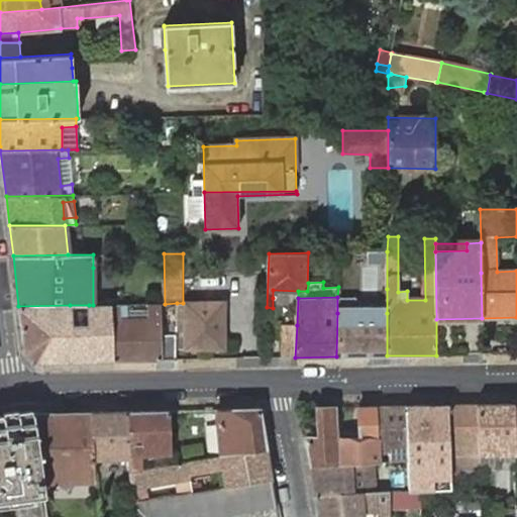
[(210,303),(183,303),(177,303),(176,312),(186,312),(186,348),(223,349),(224,303),(218,303),(210,303)]
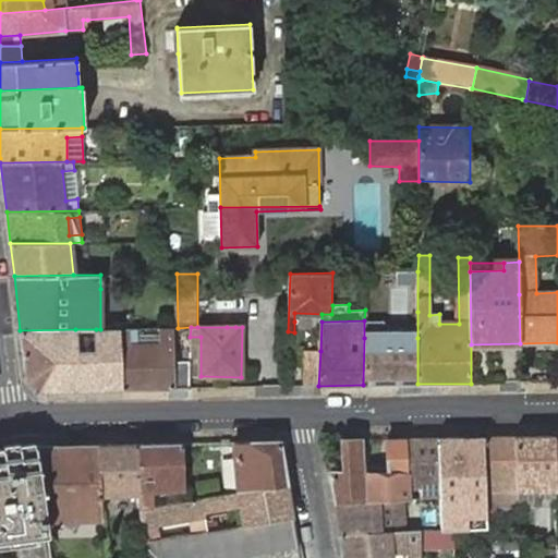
[(121,329),(123,390),(173,388),(172,361),(171,334),(161,335),(161,343),(137,344),(136,328),(121,329)]
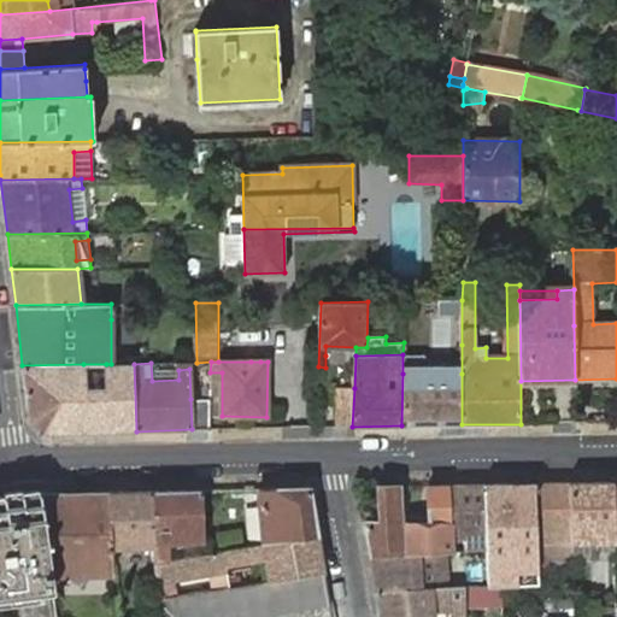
[(43,433),(136,432),(134,364),(111,364),(106,364),(107,387),(84,388),(83,364),(22,365),(30,422),(43,433)]
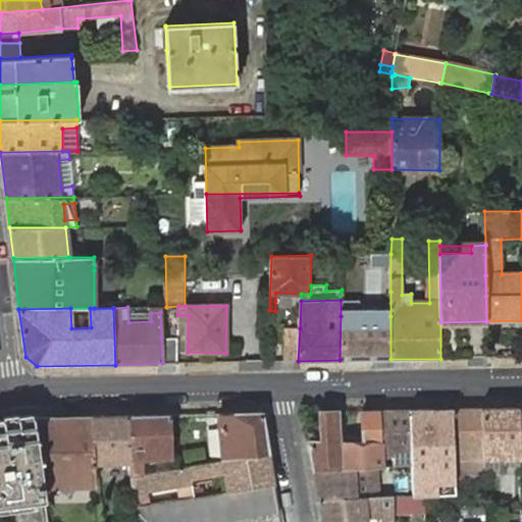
[(188,315),(177,315),(177,336),(177,352),(188,352),(188,315)]
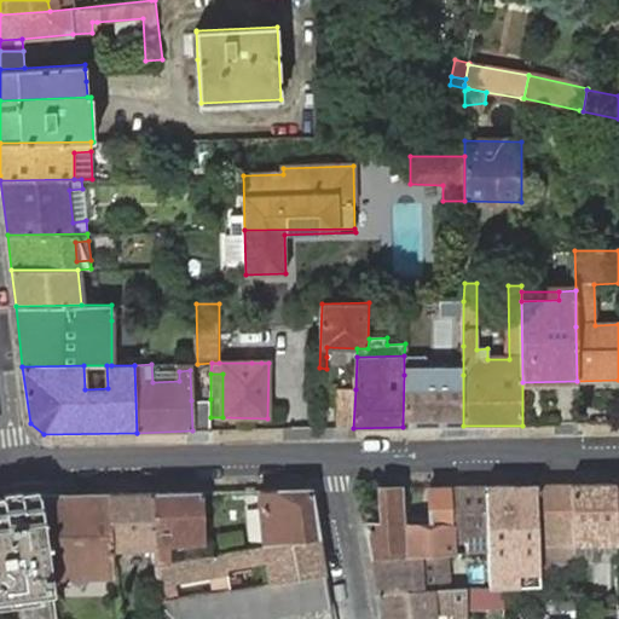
[(403,427),(463,426),(463,375),(449,375),(404,375),(403,427)]
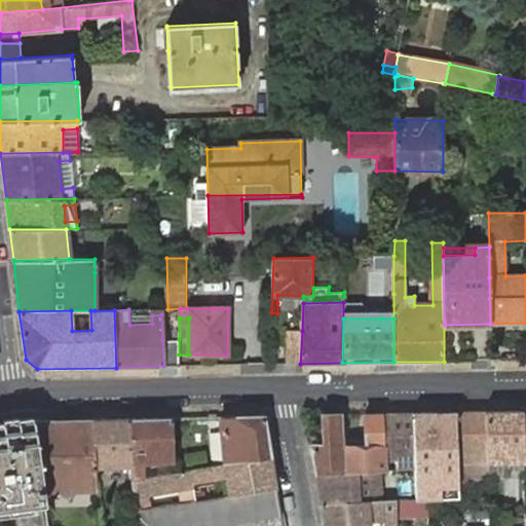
[(286,363),(300,364),(302,331),(287,331),(286,363)]
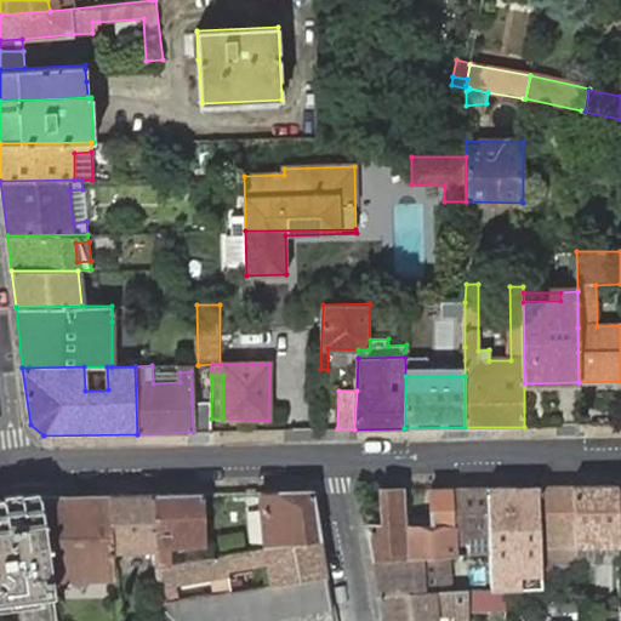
[(192,402),(193,432),(211,432),(211,419),(211,400),(192,402)]
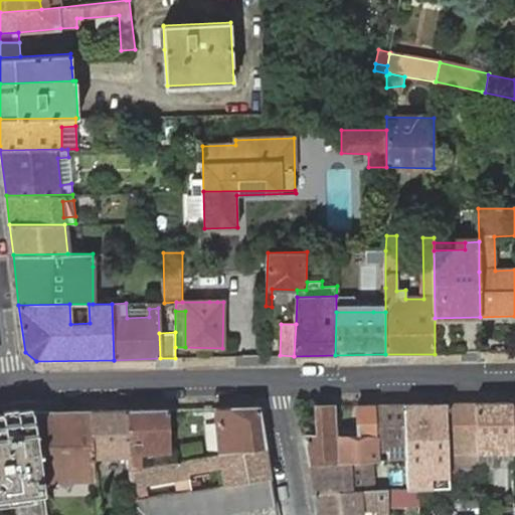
[(478,453),(476,402),(446,403),(449,454),(449,467),(456,467),(456,462),(478,461),(478,453)]
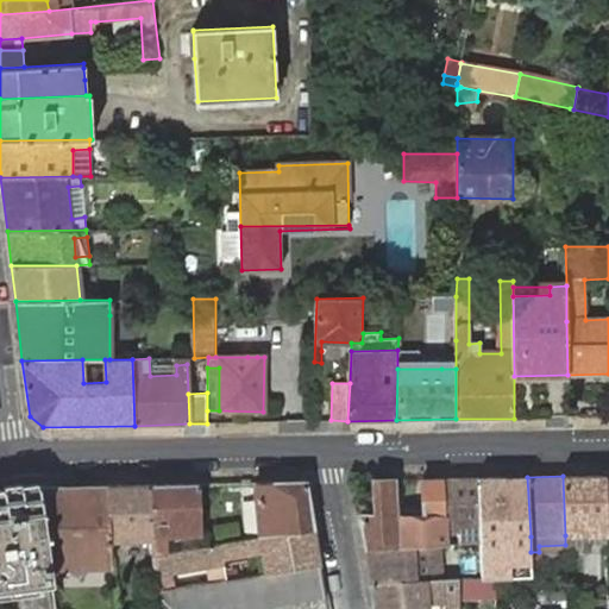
[(607,534),(604,476),(563,476),(565,535),(607,535),(607,534)]
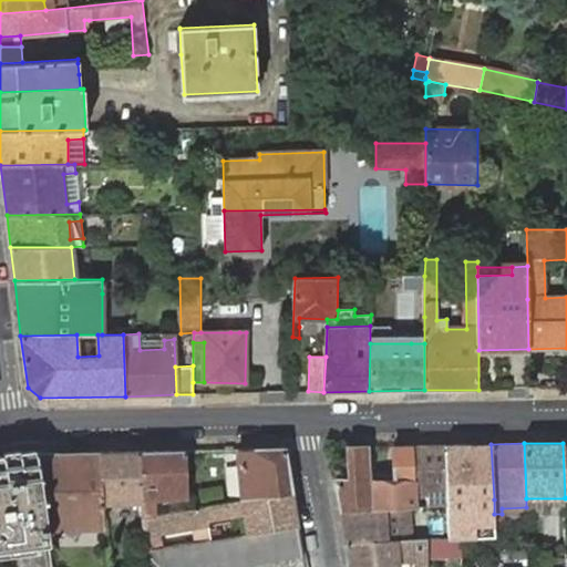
[(449,504),(445,444),(412,445),(415,506),(425,506),(449,504)]
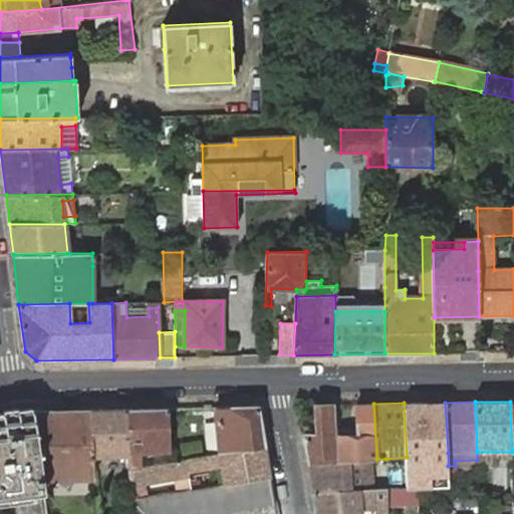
[(448,453),(445,403),(404,403),(407,457),(408,487),(409,488),(420,488),(449,486),(448,466),(448,453)]
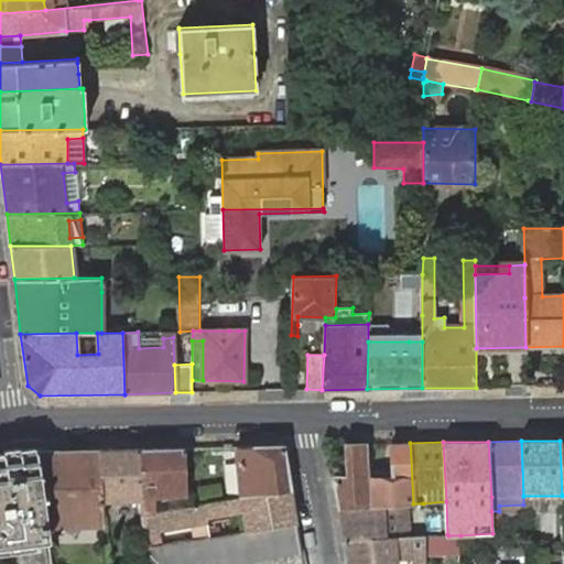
[(413,503),(410,443),(391,443),(391,469),(368,468),(370,506),(413,503)]
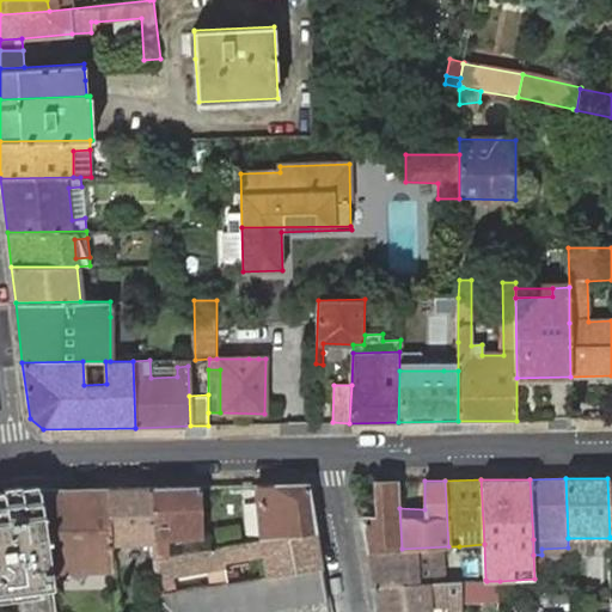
[(367,550),(402,549),(399,508),(398,482),(374,482),(377,519),(361,520),(367,550)]
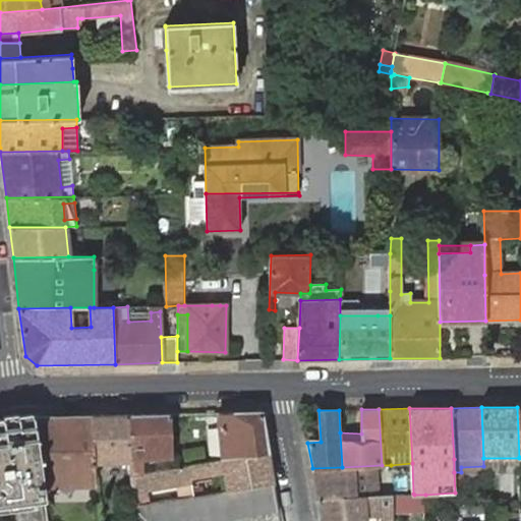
[(219,412),(224,459),(269,452),(262,411),(219,412)]
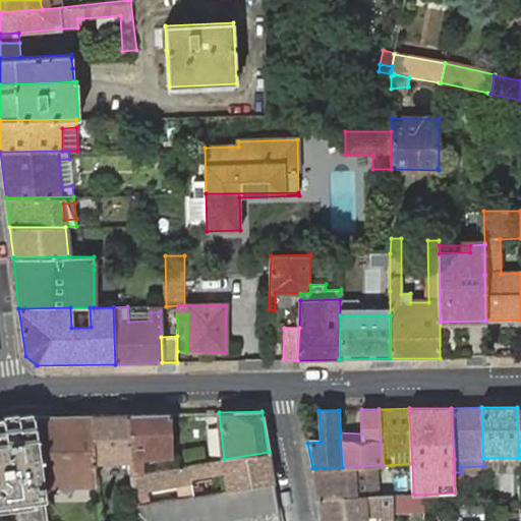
[(170,413),(128,414),(130,462),(131,474),(142,472),(141,458),(165,457),(172,457),(170,413)]
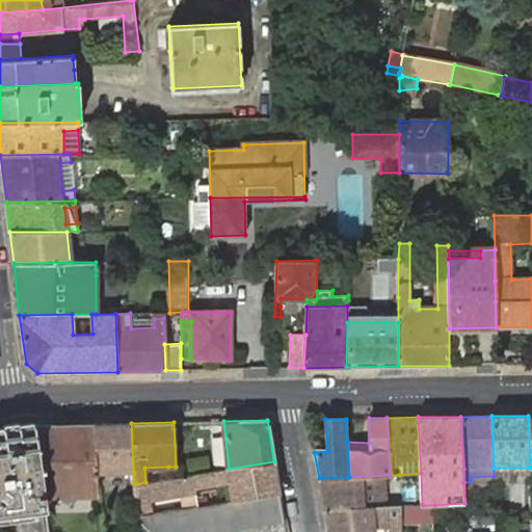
[(131,423),(95,424),(97,473),(133,472),(131,423)]
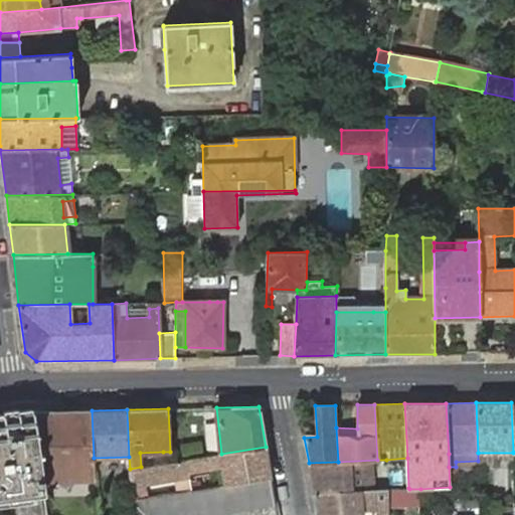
[(43,477),(95,476),(94,458),(92,410),(34,411),(43,477)]
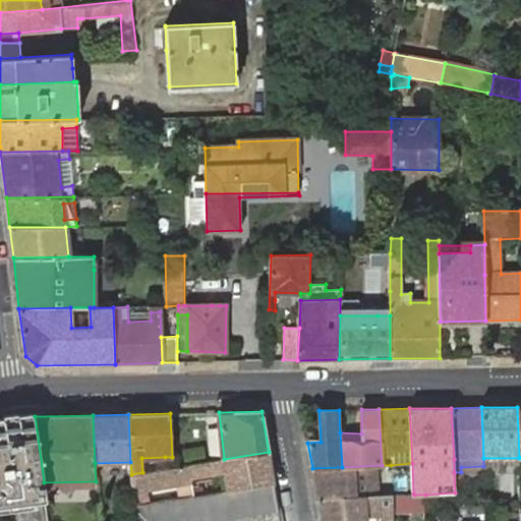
[(4,419),(15,502),(32,500),(46,499),(44,482),(35,416),(18,416),(4,419)]
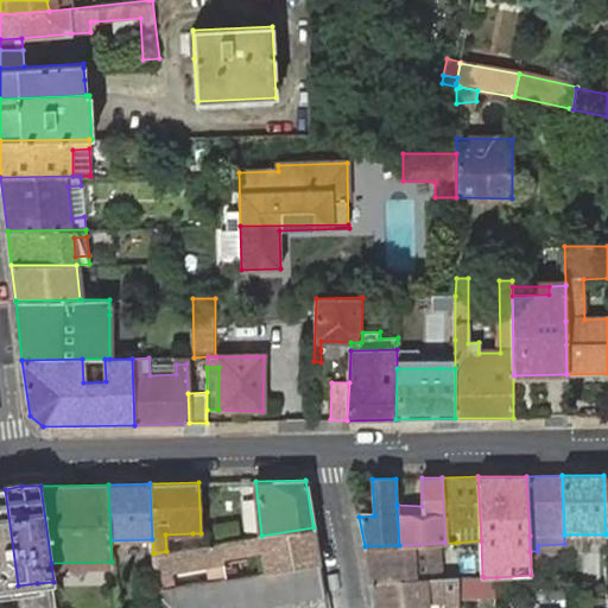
[(0,588),(18,586),(5,489),(4,489),(5,495),(0,495),(0,588)]
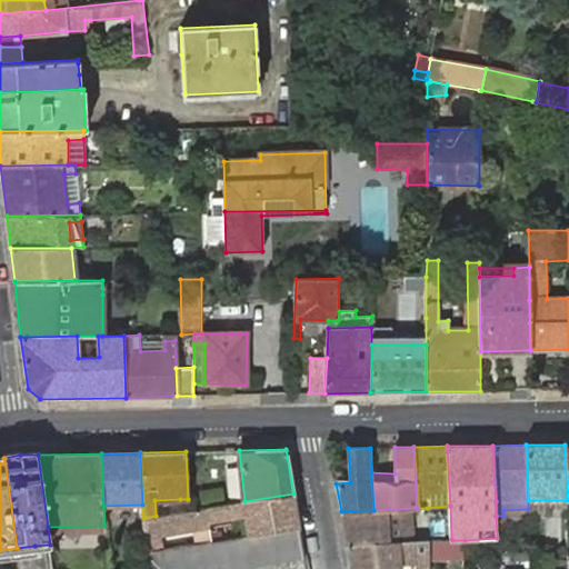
[(156,516),(143,518),(145,539),(201,529),(203,542),(212,541),(211,531),(209,521),(245,516),(246,527),(240,527),(241,536),(299,527),(293,493),(245,501),(189,510),(180,511),(156,516)]
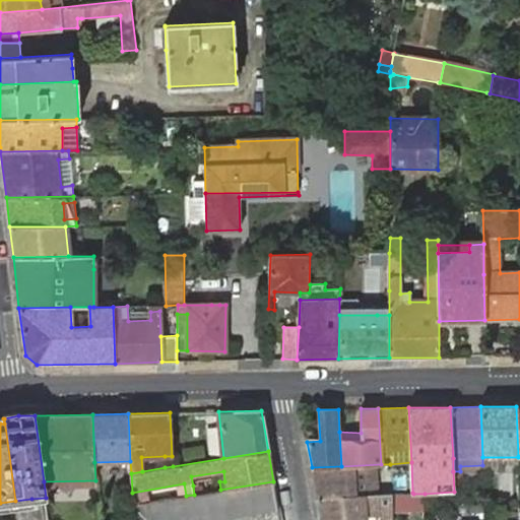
[(391,495),(392,495),(390,464),(381,464),(341,466),(312,467),(317,499),(391,495)]
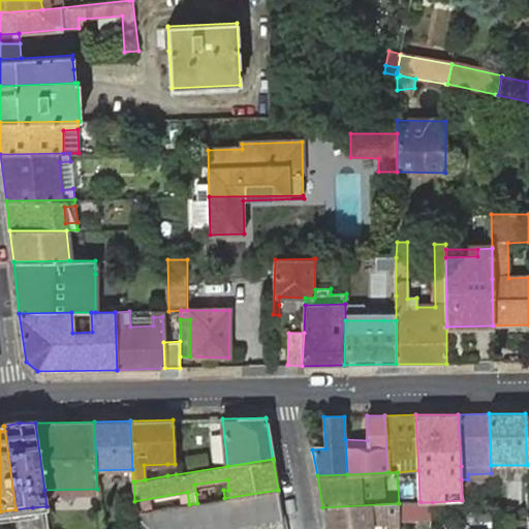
[(134,514),(136,528),(217,528),(282,519),(278,490),(224,498),(197,503),(189,504),(134,514)]
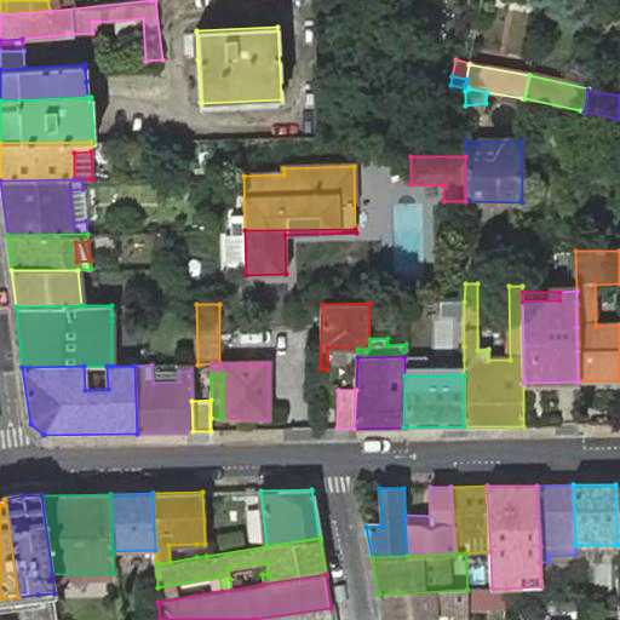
[(231,590),(263,584),(262,574),(230,579),(231,590)]
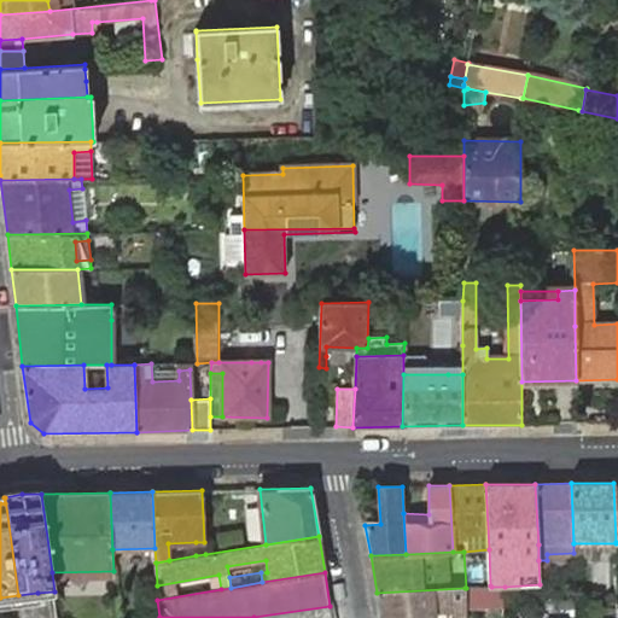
[(466,602),(503,602),(505,587),(491,587),(490,586),(466,588),(465,588),(466,602)]
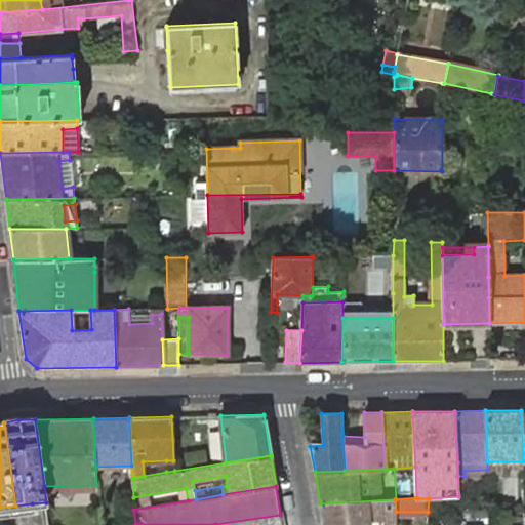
[(395,499),(320,503),(323,524),(357,524),(357,521),(384,521),(384,524),(396,524),(396,512),(395,499)]
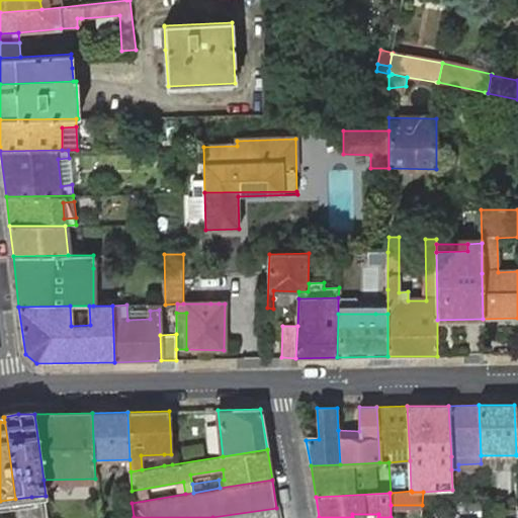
[(517,493),(502,493),(502,503),(517,503),(517,495),(517,493)]
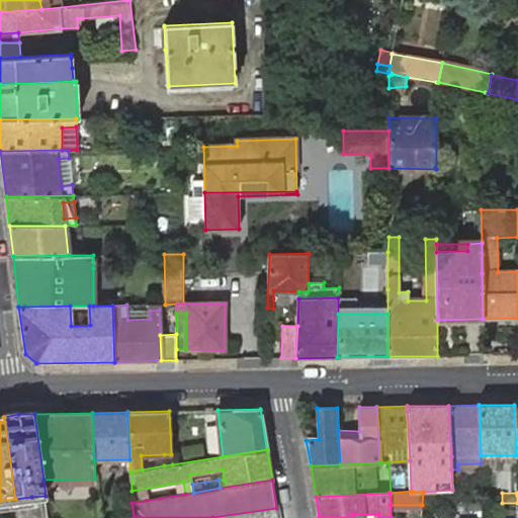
[(483,499),(452,499),(452,508),(483,507),(482,505),(483,499)]
